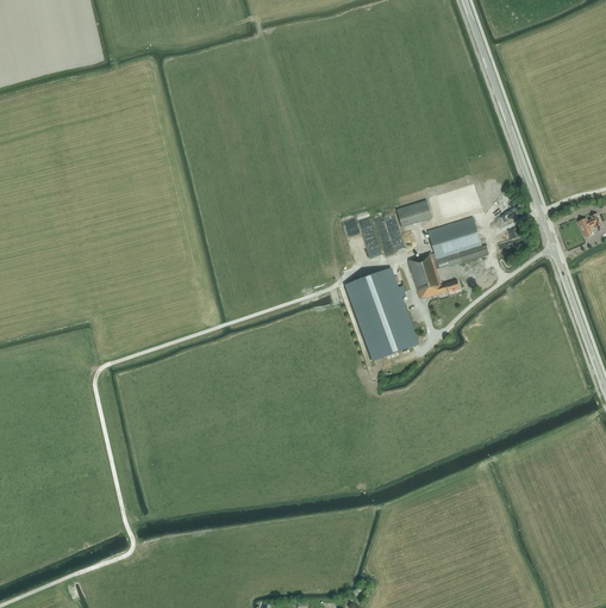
[(424,198),(393,208),(399,225),(429,216),(424,198)]
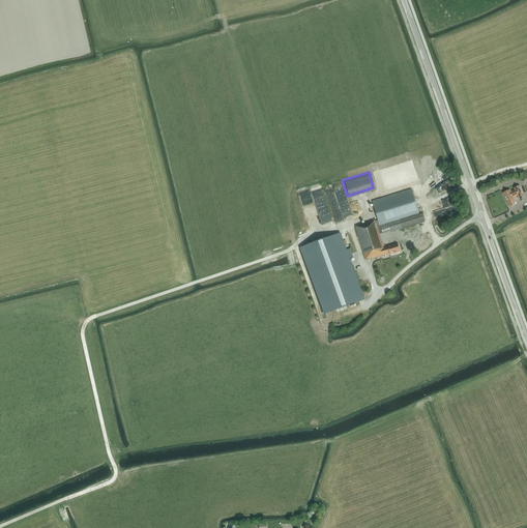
[(521,194),(517,184),(510,186),(513,189),(508,192),(506,188),(500,192),(505,203),(509,201),(511,200),(509,196),(514,194),(515,196),(521,194)]
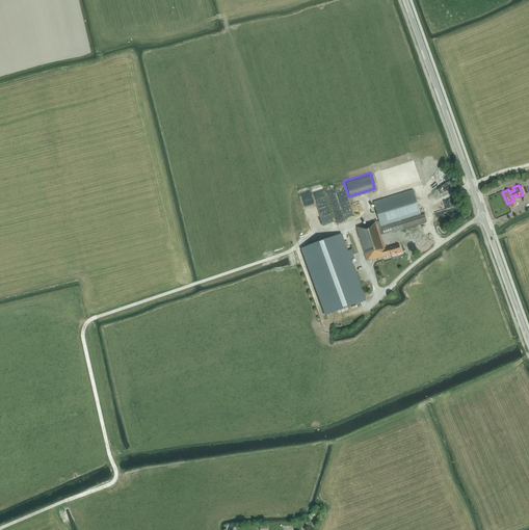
[(401,228),(424,220),(422,212),(418,213),(416,208),(414,199),(410,188),(370,201),(376,219),(373,220),(373,219),(353,226),(364,259),(369,257),(370,258),(388,253),(389,254),(399,250),(396,242),(386,245),(386,246),(382,247),(378,234),(389,230),(389,231),(400,228),(401,228)]
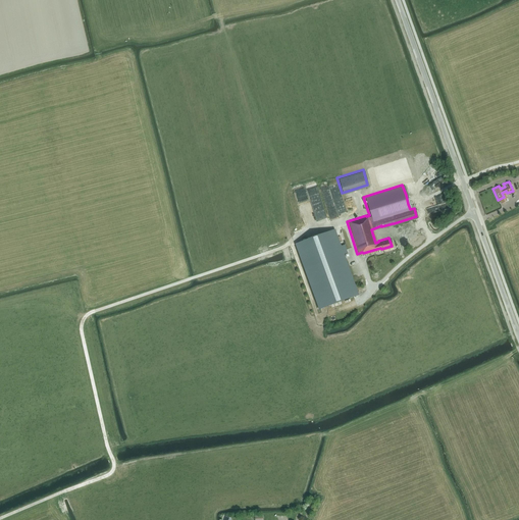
[(429,195),(430,203),(446,201),(445,193),(429,195)]
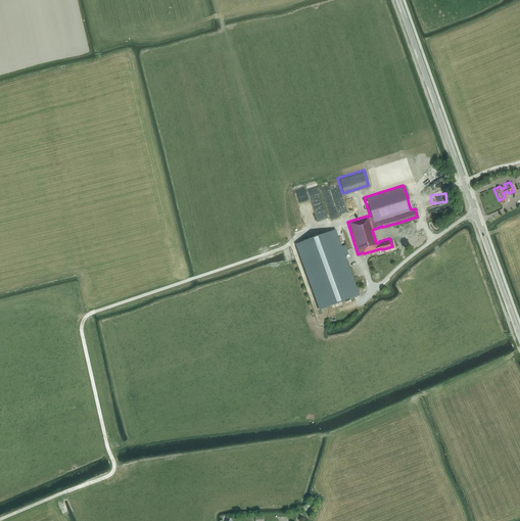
[(356,293),(341,253),(345,251),(342,243),(338,245),(332,229),(294,243),(318,308),(356,293)]
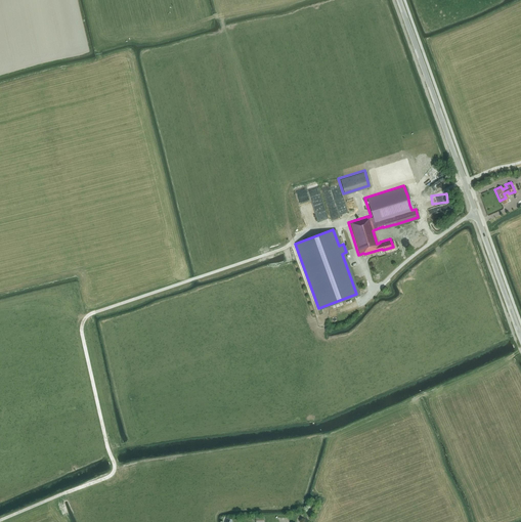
All buildings are outlined.
